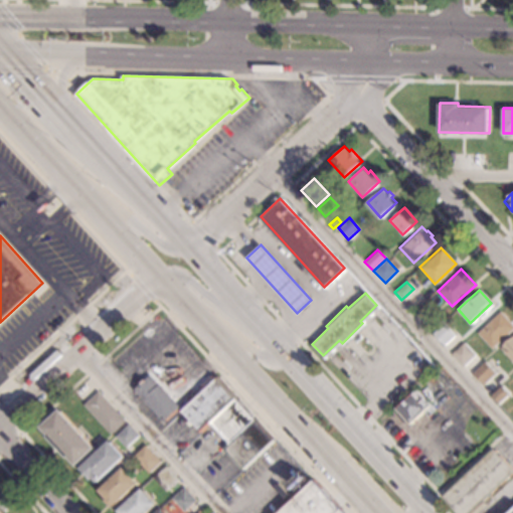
[(434,309),(421,320),(414,313),(426,301),(434,309)]
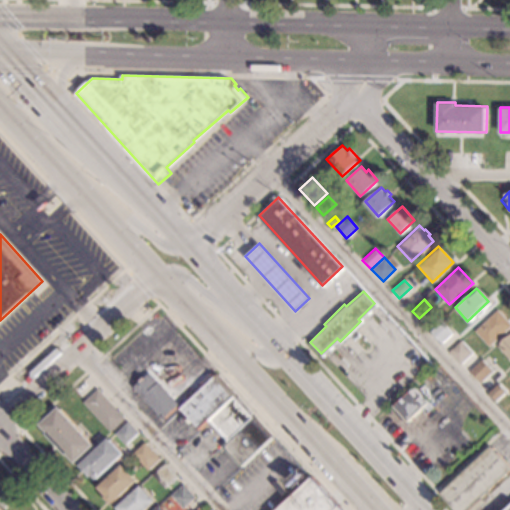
[(509,324),(509,326),(488,347),(473,331),(496,309),(509,324)]
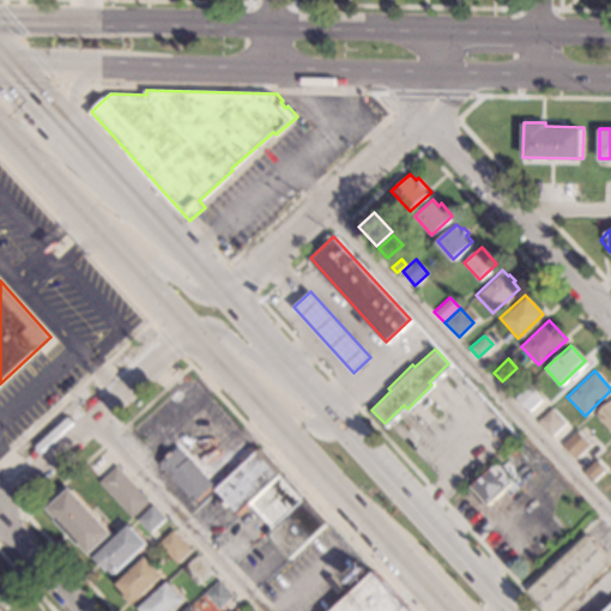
[(539,399),(527,410),(514,397),(526,385),(539,399)]
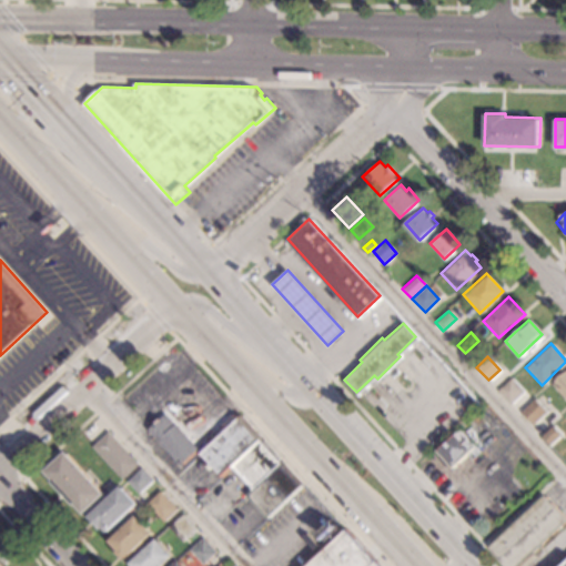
[(565,401),(565,402),(549,385),(565,370),(565,401)]
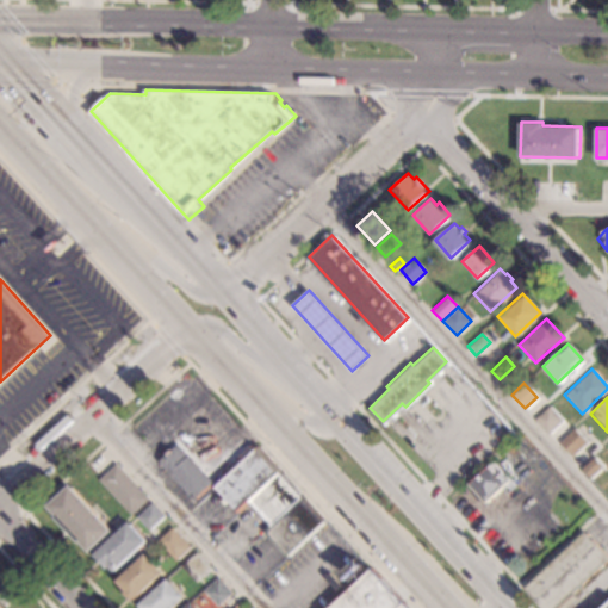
[(560,420),(546,434),(532,420),(547,405),(560,420)]
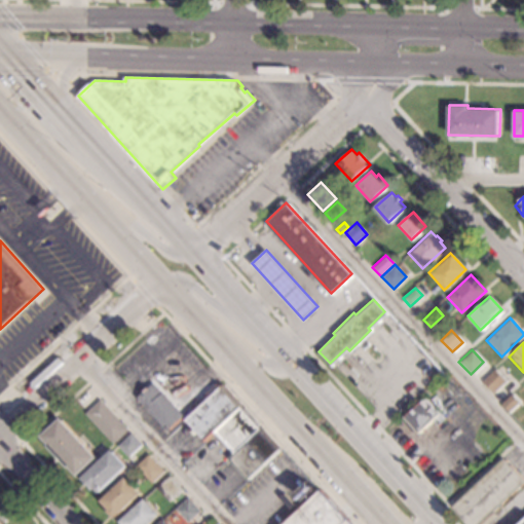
[(504,380),(491,394),(480,381),(493,369),(504,380)]
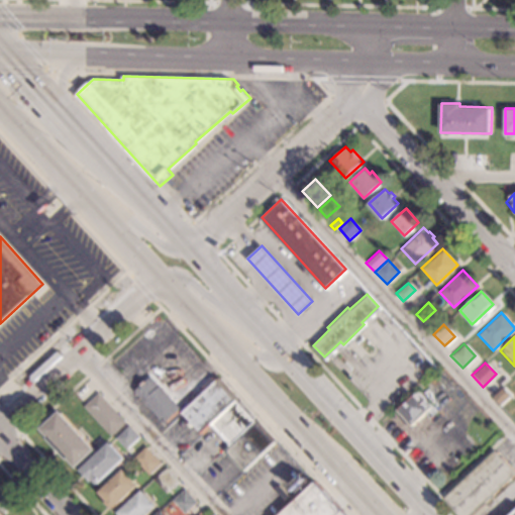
[(180,408),(162,423),(132,390),(150,374),(180,408)]
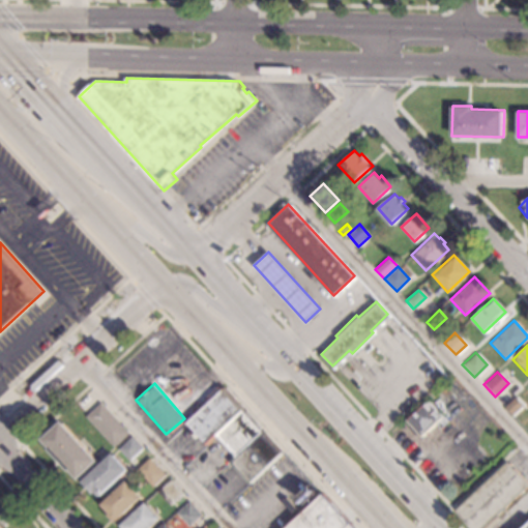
[(224,386),(243,407),(240,410),(243,413),(246,410),(261,426),(258,430),(279,452),(247,481),(229,462),(235,457),(214,434),(204,443),(184,422),(224,386)]
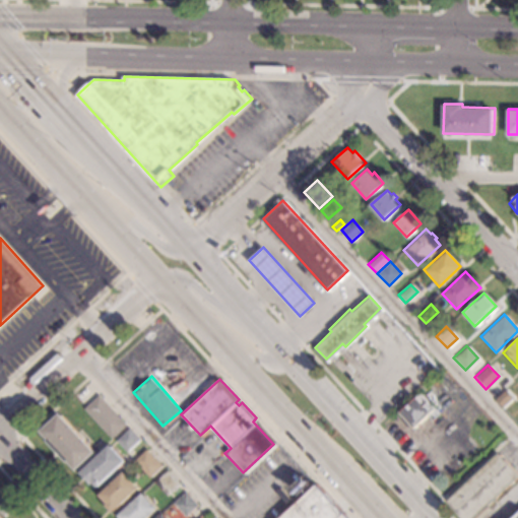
[(512,396),(500,407),(493,400),(505,389),(512,396)]
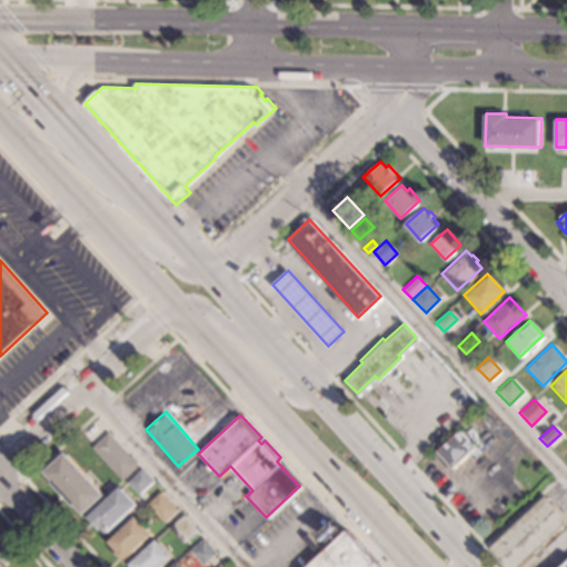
[(479,453),(471,459),(467,454),(451,467),(436,449),(459,429),(479,453)]
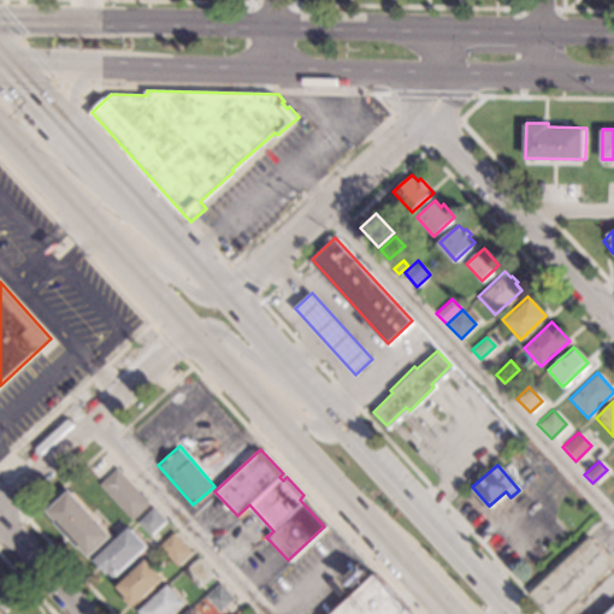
[(147,502),(130,518),(99,484),(116,468),(147,502)]
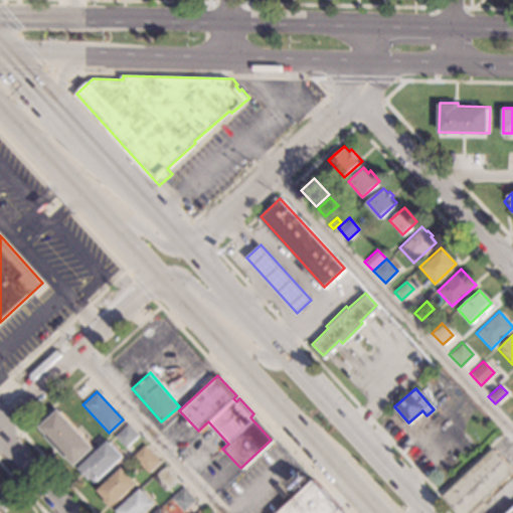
[(94,447),(74,465),(65,455),(64,457),(45,436),(46,435),(38,426),(58,408),(94,447)]
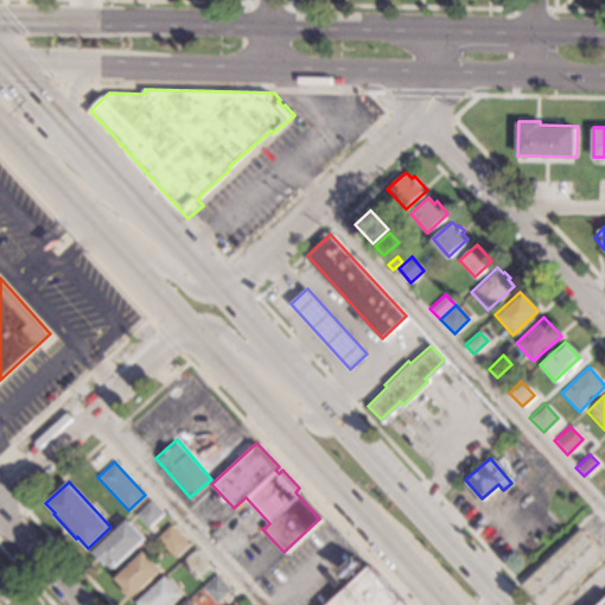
[(161,513),(146,527),(134,514),(150,500),(161,513)]
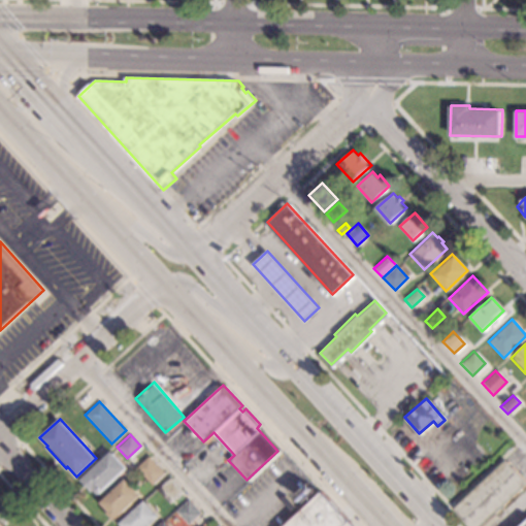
[(126,467),(98,493),(95,489),(92,491),(80,479),(110,451),(126,467)]
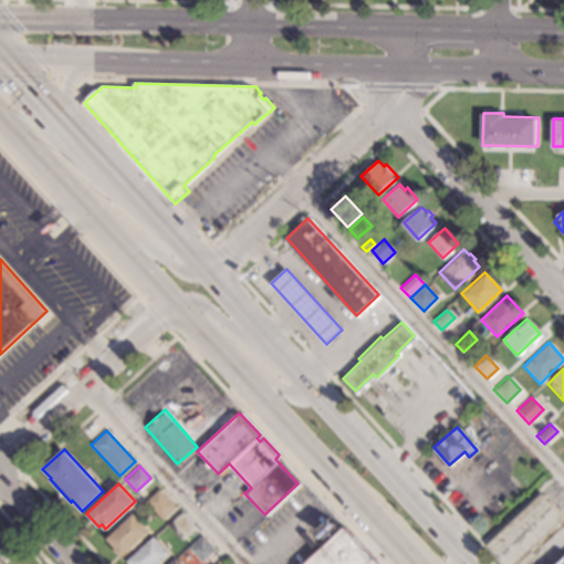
[(175,505),(160,520),(144,501),(159,488),(175,505)]
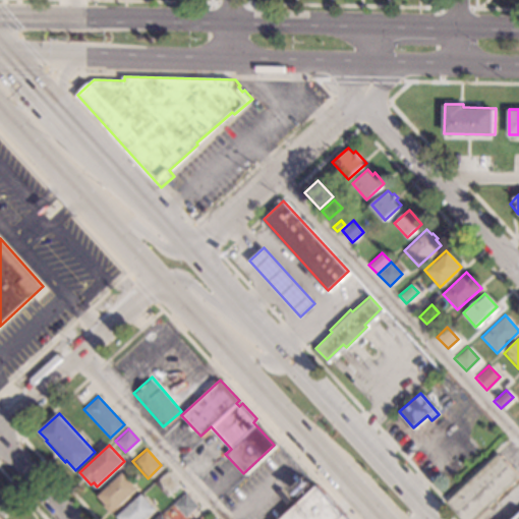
[(185,450),(178,457),(187,467),(195,460),(185,450)]
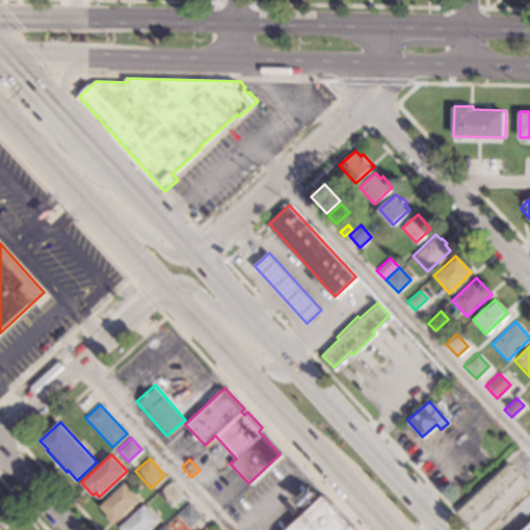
[(529,484),(529,486),(505,510),(509,514),(503,521),(499,517),(484,529),(474,529),(457,511),(509,462),(529,484)]
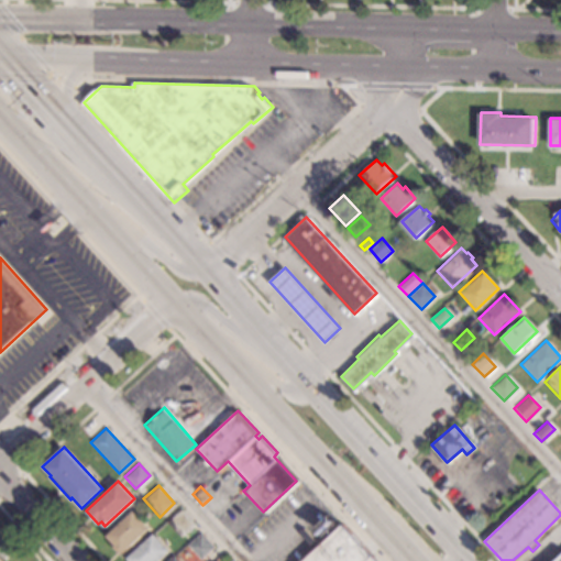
[(194,523),(178,536),(166,520),(180,508),(194,523)]
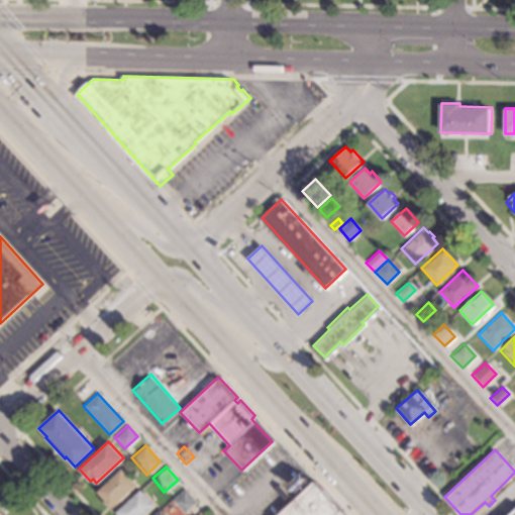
[(136,485),(111,509),(104,501),(107,499),(98,490),(122,469),(136,485)]
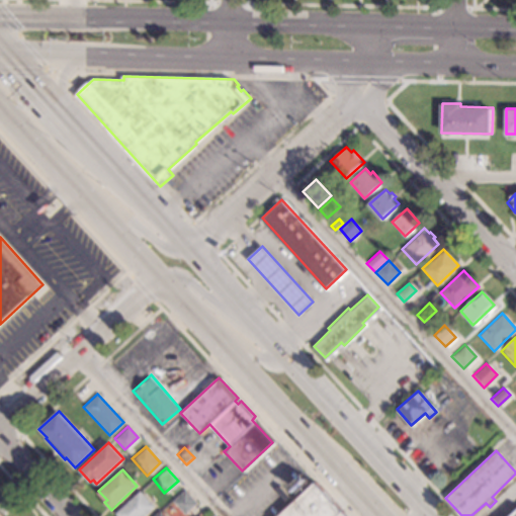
[(18,499),(2,514),(0,512),(0,485),(2,483),(18,499)]
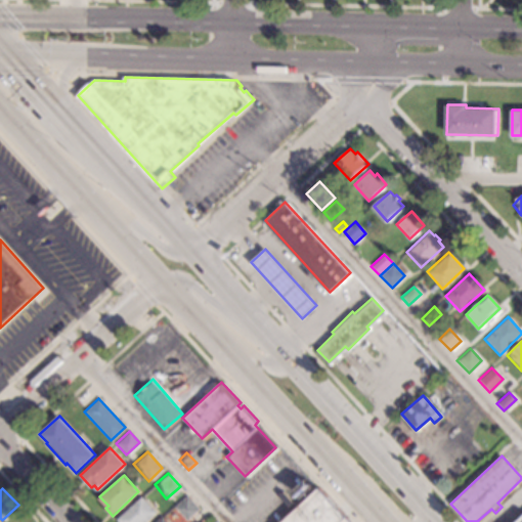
[(281,521),(319,488),(350,521),(281,521)]
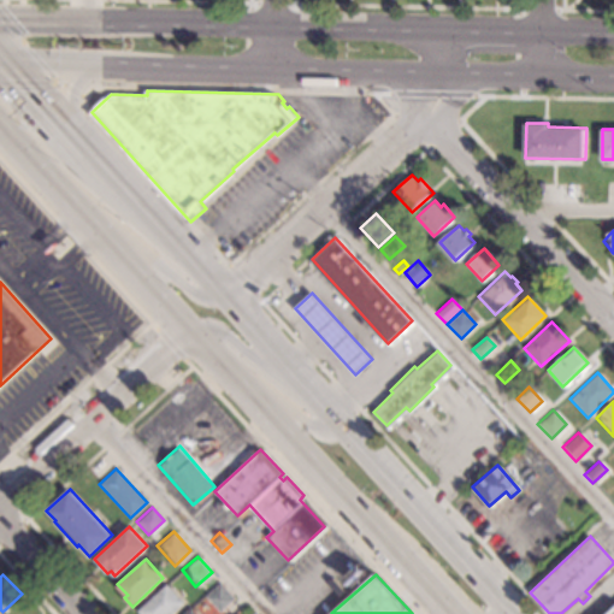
[(232,598),(217,612),(202,596),(218,582),(232,598)]
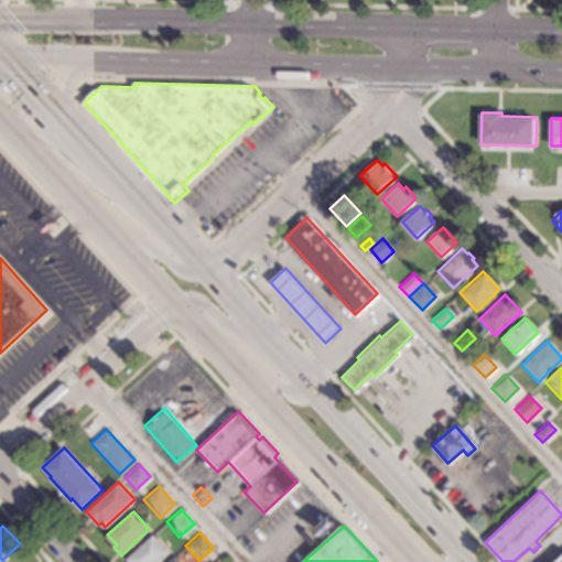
[(171,551),(159,561),(130,561),(128,559),(154,533),(171,551)]
